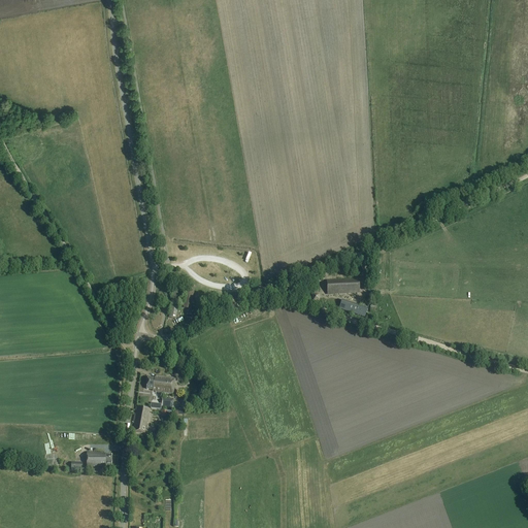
[(358,279),(327,282),(328,295),(359,293),(358,279)]
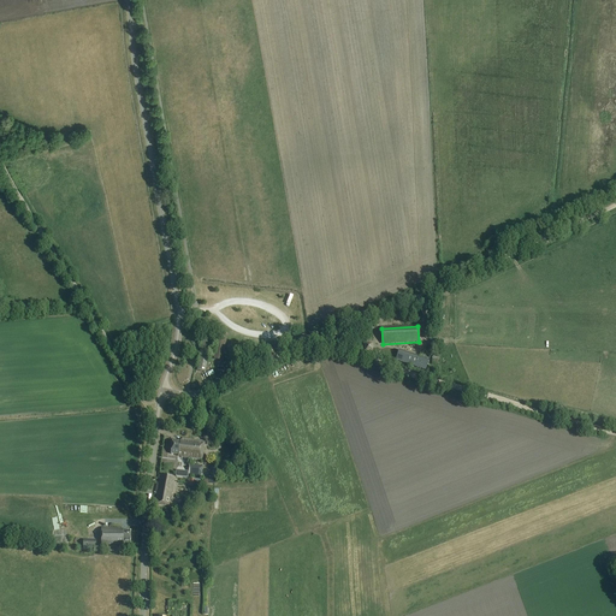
[(213,361),(223,362),(226,339),(217,337),(213,361)]
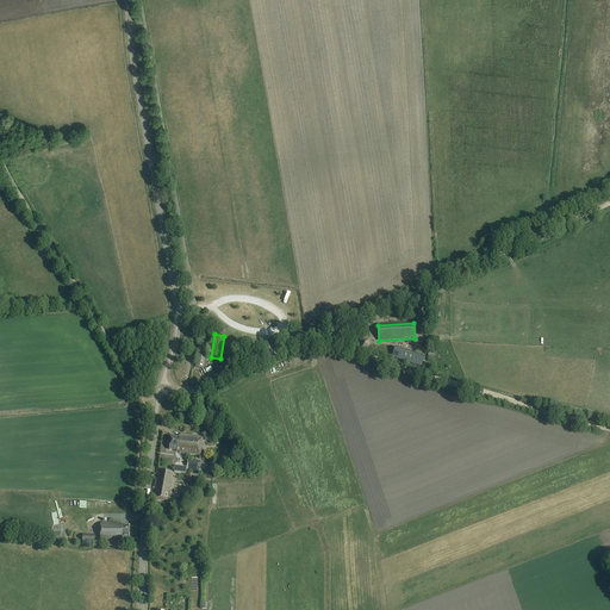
[(200,337),(195,367),(204,368),(209,338),(200,337)]
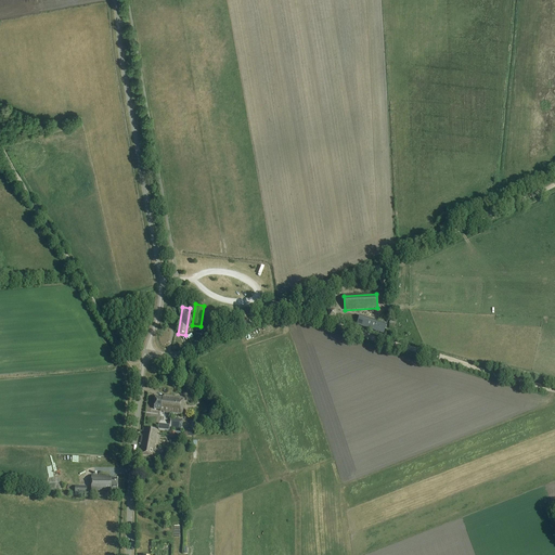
[(377,322),(360,315),(357,325),(384,334),(387,323),(378,321),(377,322)]
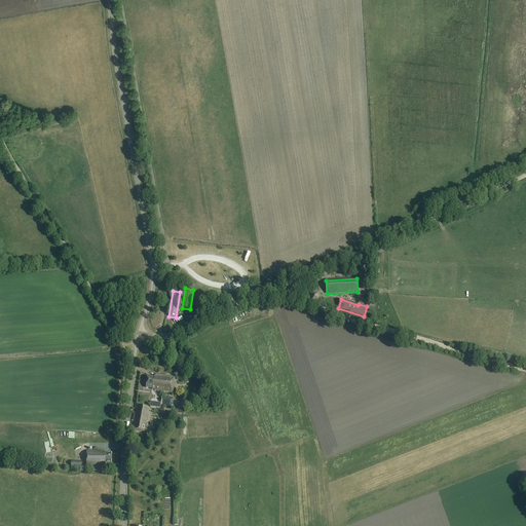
[(154,390),(159,391),(160,384),(162,385),(162,379),(160,379),(161,376),(156,375),(153,377),(147,376),(146,387),(152,388),(151,389),(154,389),(154,390)]
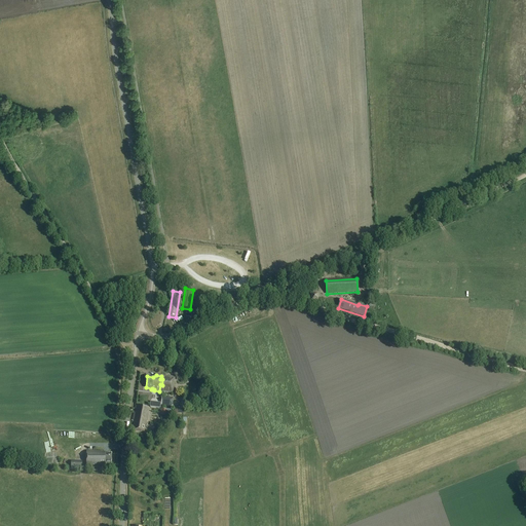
[(160,384),(159,391),(173,392),(174,377),(161,376),(160,379),(162,379),(162,385),(160,384)]
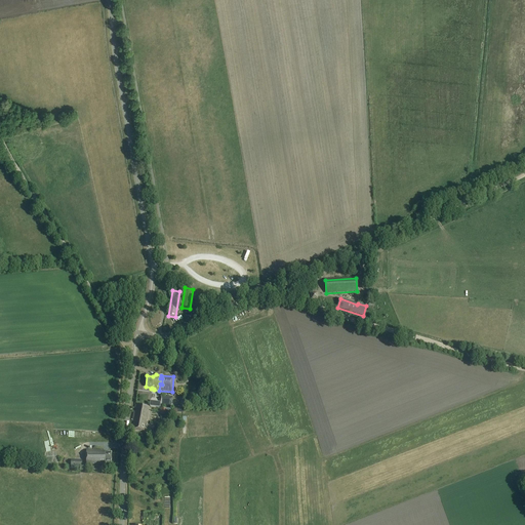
[(172,398),(161,397),(161,404),(172,405),(172,398)]
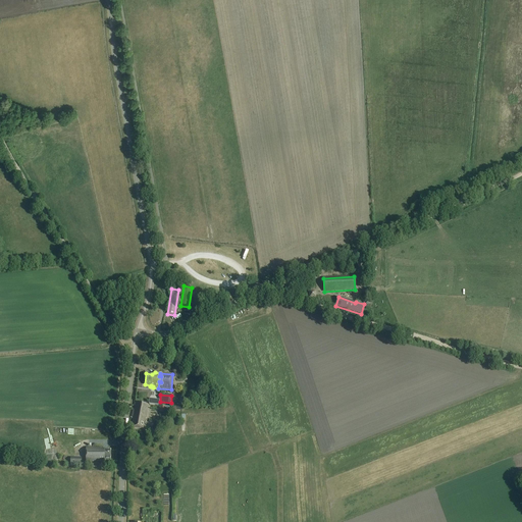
[(148,405),(135,403),(132,418),(132,420),(133,420),(132,427),(142,429),(144,421),(145,421),(148,405)]
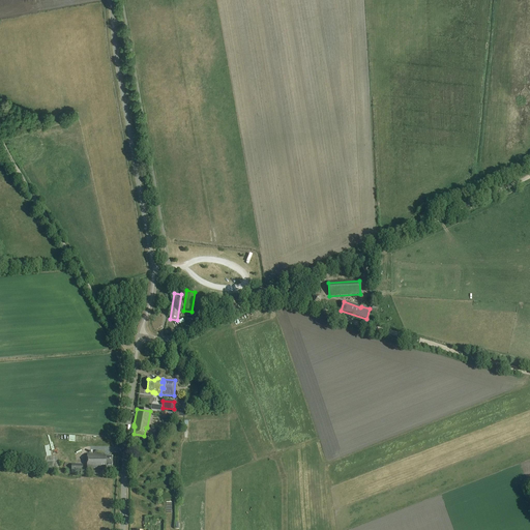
[(104,454),(87,454),(87,469),(107,469),(107,468),(113,468),(113,457),(107,457),(104,454)]
